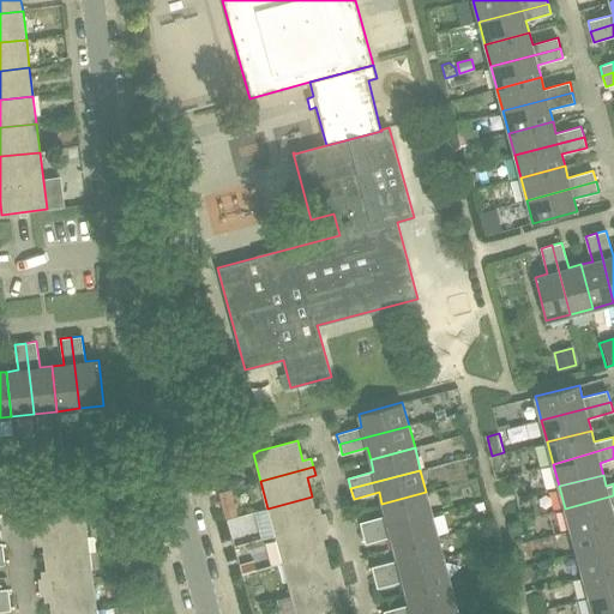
[(229,488),(217,492),(224,519),(236,517),(229,488)]
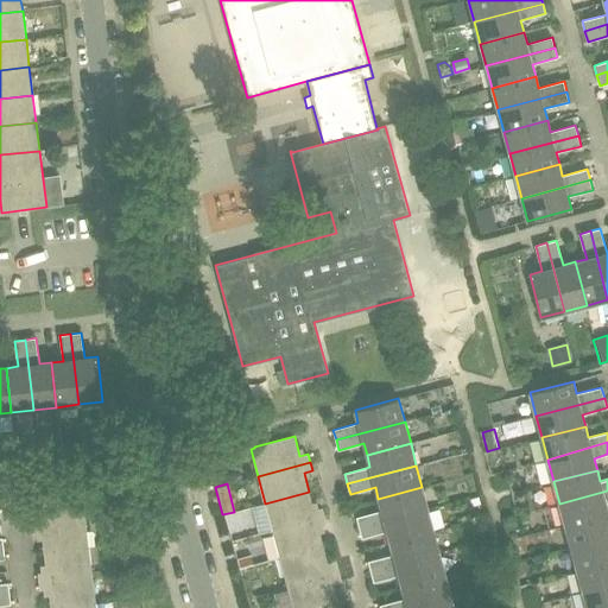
[(359,527),(428,510),(422,487),(378,499),(381,511),(356,518),(359,527)]
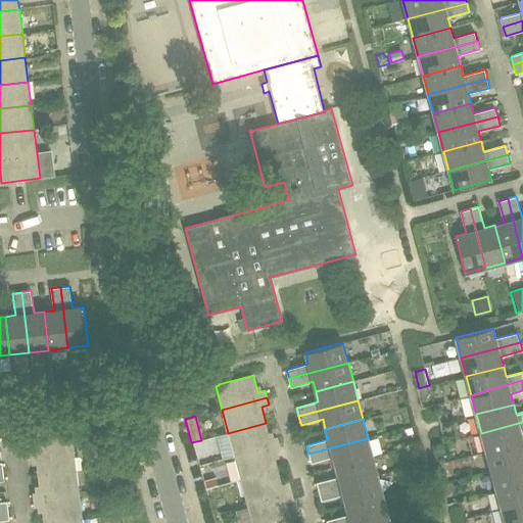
[(28,453),(74,446),(70,422),(67,423),(67,422),(32,426),(34,444),(27,445),(28,453)]
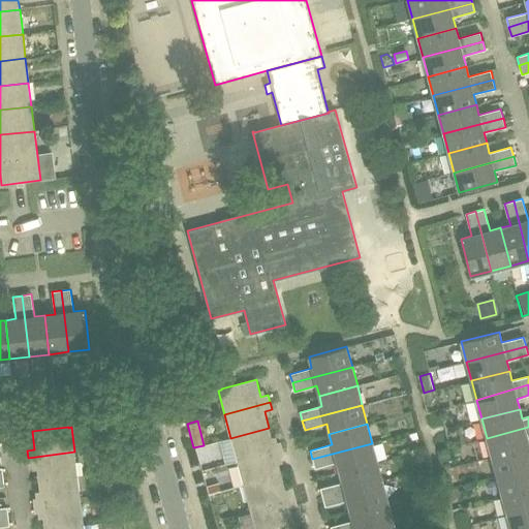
[(492,458),(528,446),(528,444),(527,437),(528,436),(528,427),(487,438),(492,458)]
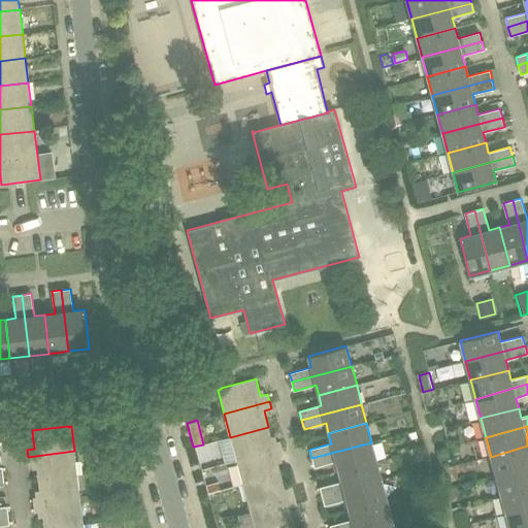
[(236,460),(282,448),(279,441),(272,443),(268,427),(230,437),(236,460)]
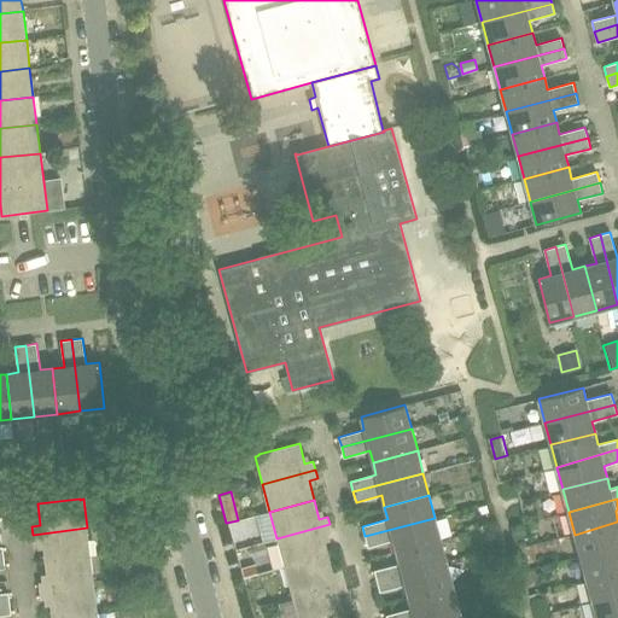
[(396,552),(441,540),(435,518),(365,536),(368,547),(394,540),(396,552)]
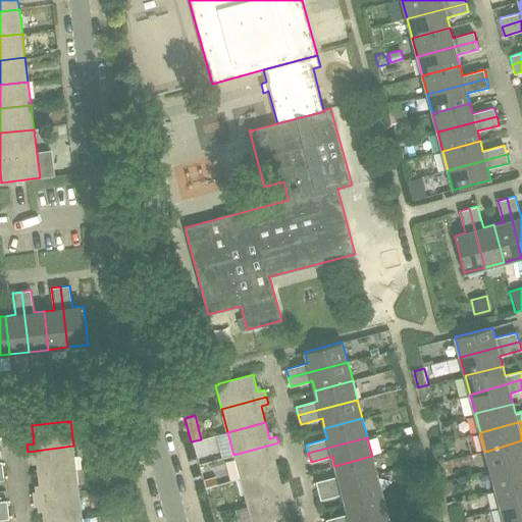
[(490,470),(521,461),(521,440),(485,452),(490,470)]
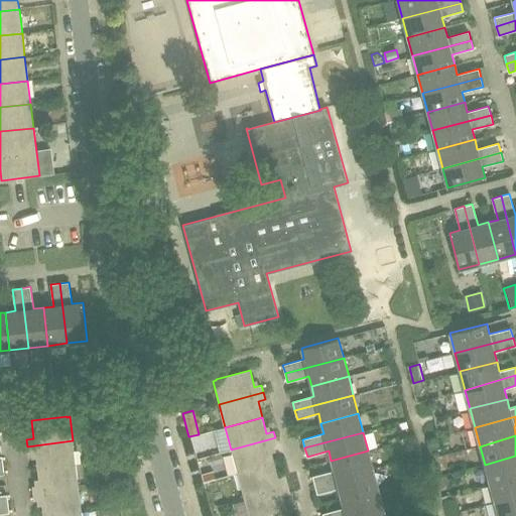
[(237,473),(274,463),(270,446),(277,444),(275,437),(231,449),(237,473)]
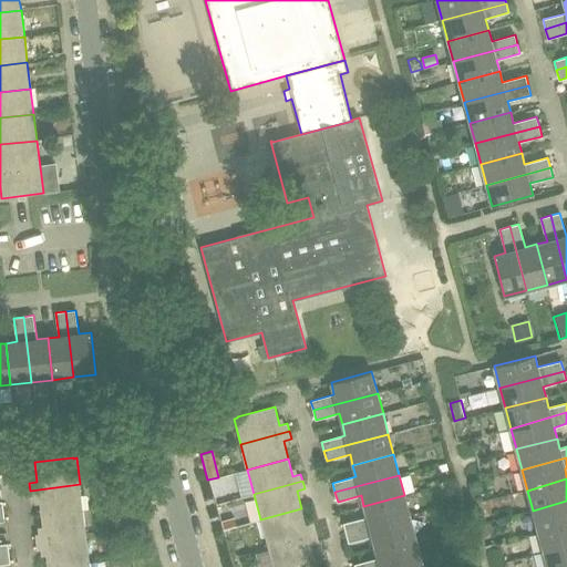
[(41,515),(83,509),(80,484),(30,491),(31,498),(39,497),(41,515)]
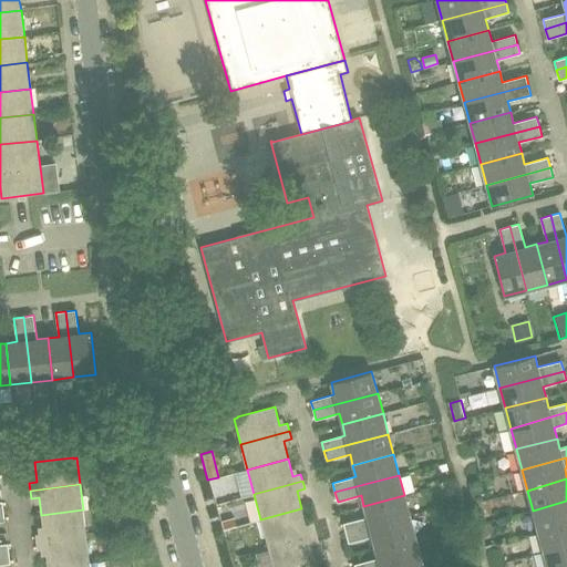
[(103,484),(91,485),(92,495),(104,494),(103,484)]
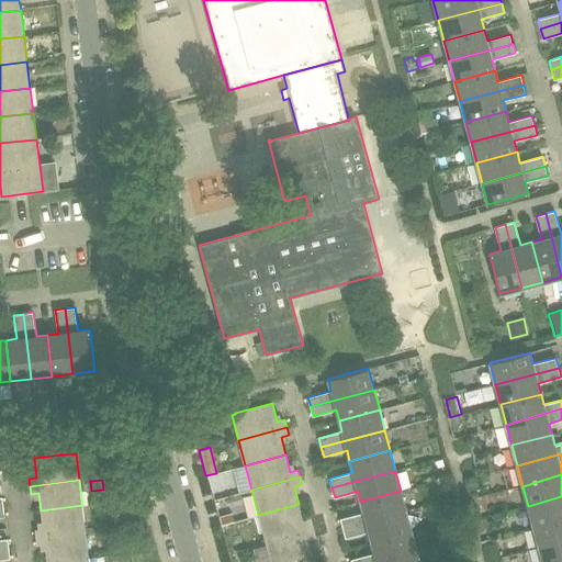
[(343,529),(406,512),(401,491),(360,502),(363,513),(340,519),(343,529)]
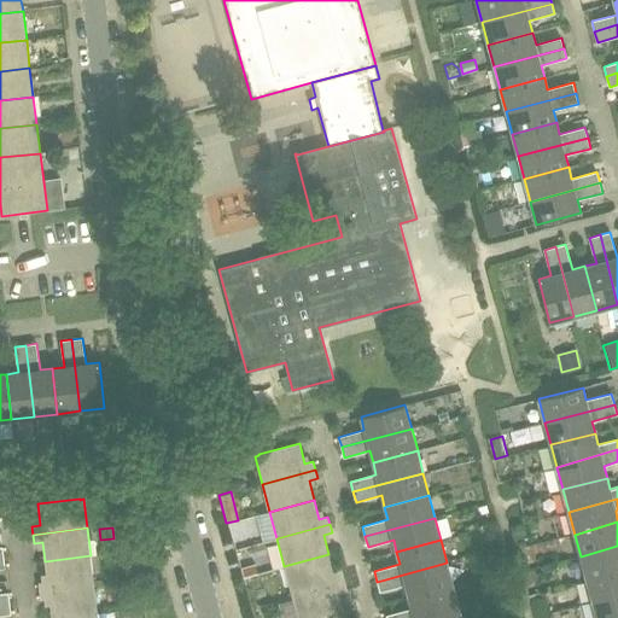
[(587,579),(617,570),(617,546),(581,557),(587,579)]
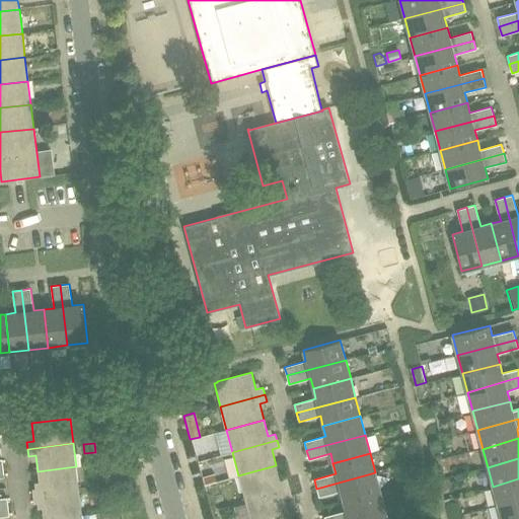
[(244,499),(289,487),(287,477),(280,479),(276,465),(238,475),(244,499)]
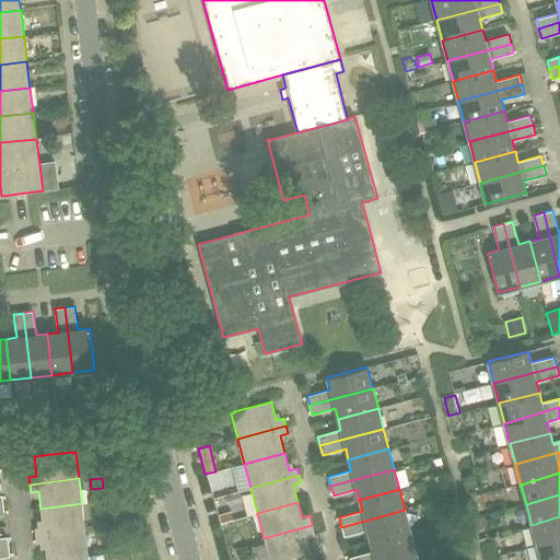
[(36,536),(85,529),(82,503),(41,509),(43,527),(35,528),(36,536)]
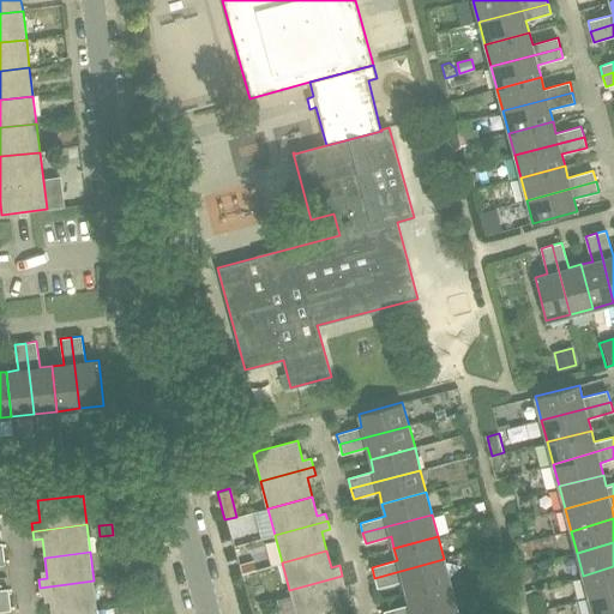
[(405,593),(450,581),(444,559),(374,578),(378,588),(403,581),(405,593)]
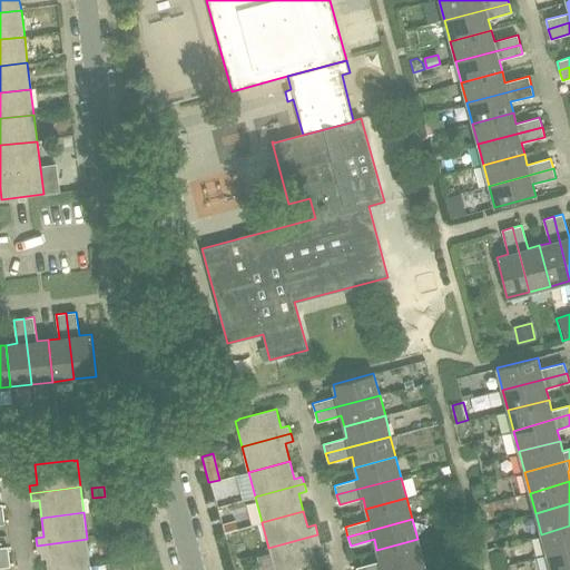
[(128,524),(116,526),(117,534),(129,532),(128,524)]
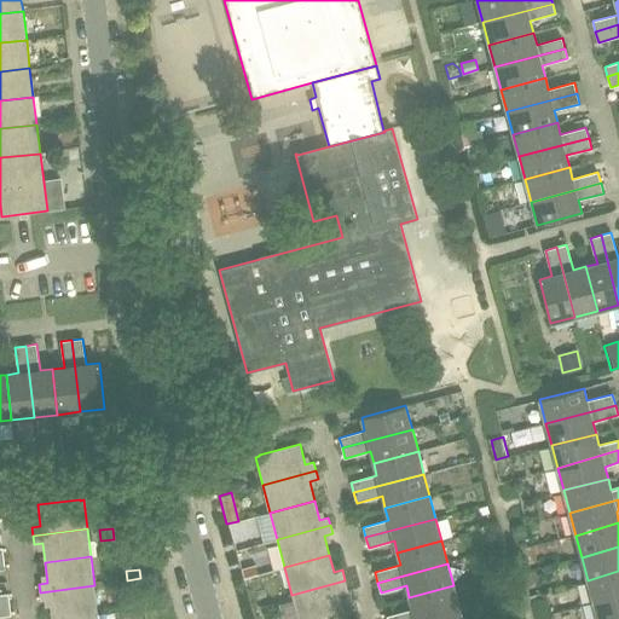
[(536,571),(525,574),(527,585),(539,582),(536,571)]
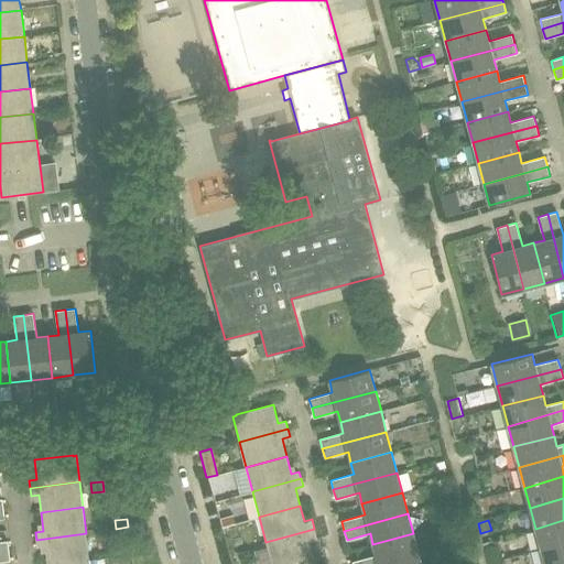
[(541,549),(563,542),(563,520),(535,529),(541,549)]
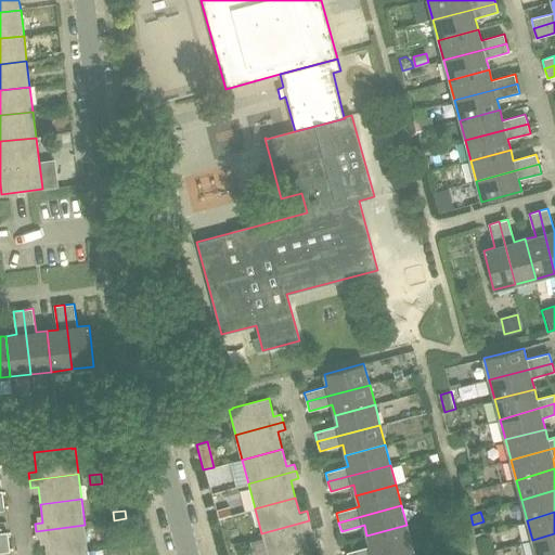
[(309,520),(261,533),(267,554),(282,554),(308,549),(305,532),(312,530),(309,520)]
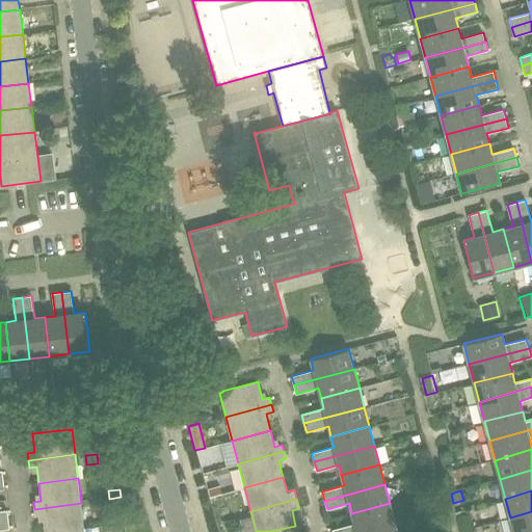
[(44,531),(47,531),(84,528),(81,503),(34,509),(34,516),(43,515),(44,531)]
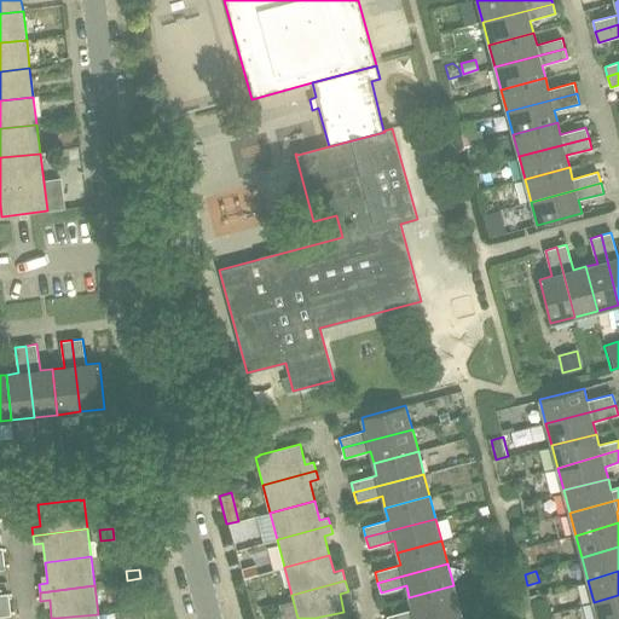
[(387,618),(418,618),(460,608),(453,585),(409,597),(412,609),(387,617),(387,618)]
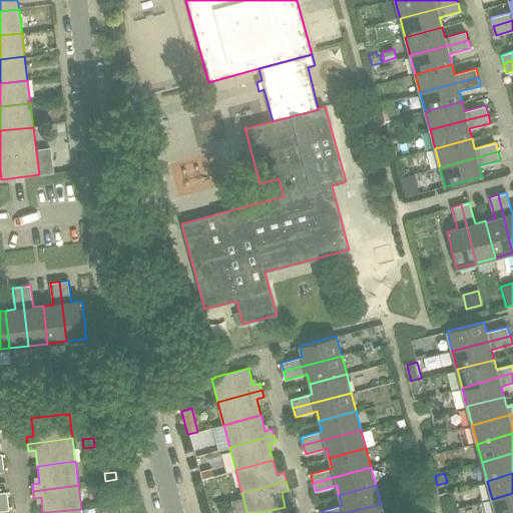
[(512,512),(512,493),(492,499),(495,512),(512,512)]
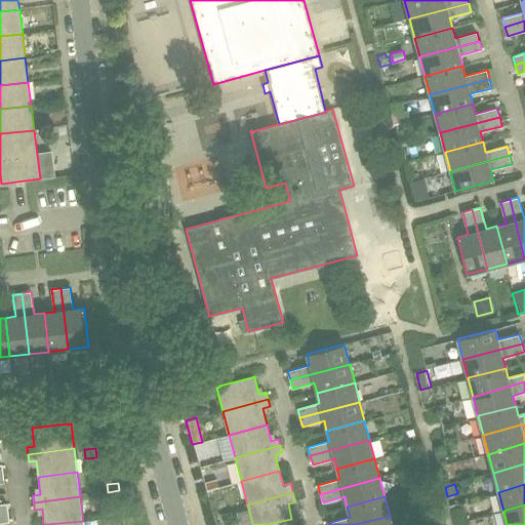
[(0,522),(9,522),(8,513),(0,513),(0,522)]
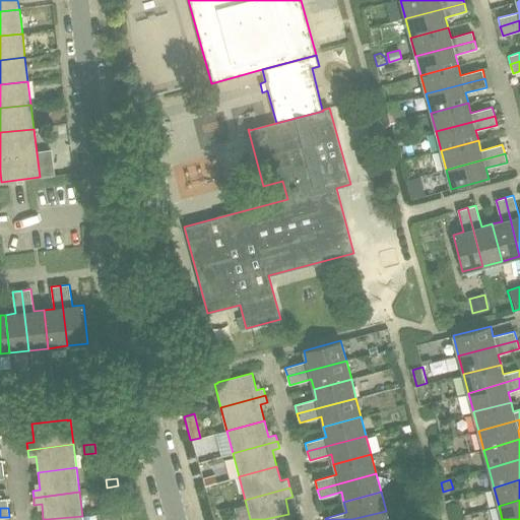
[(388,519),(386,511),(351,519),(388,519)]
